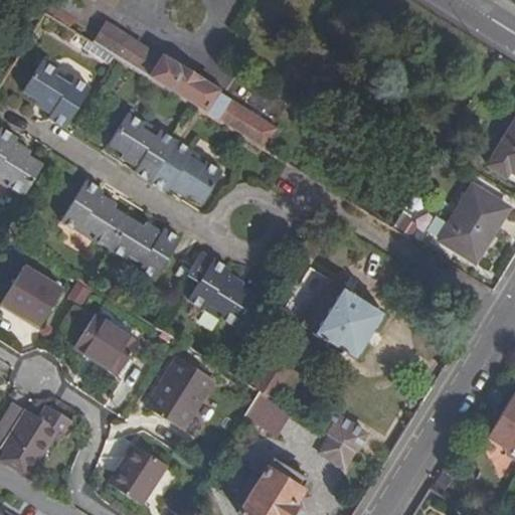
[(72,0),(51,0),(51,1),(49,0),(28,0),(27,2),(43,12),(69,28),(82,6),(72,0)]
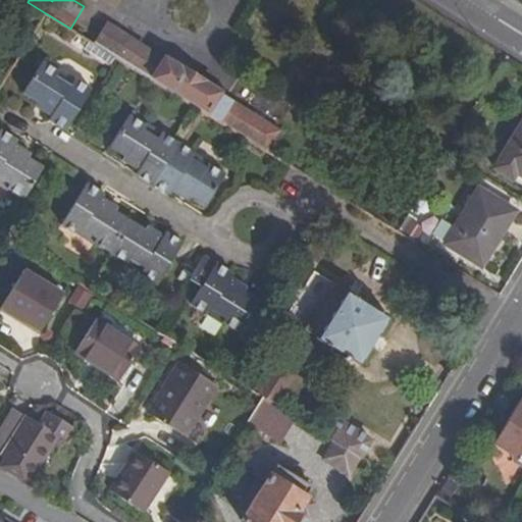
[(268,151),(280,131),(203,82),(203,81),(184,68),(184,69),(109,22),(96,44),(268,151)]
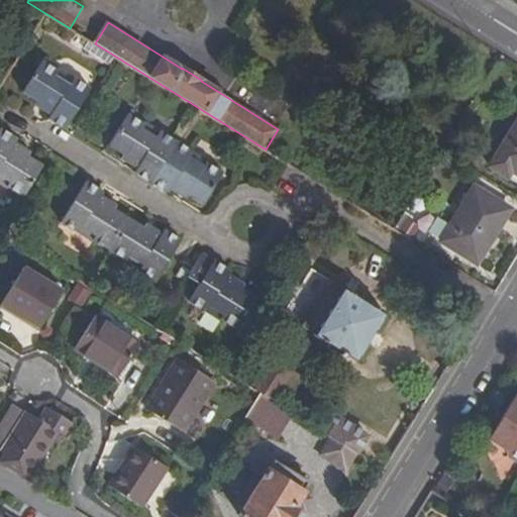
[(59,70),(42,60),(22,92),(52,111),(47,119),(66,130),(91,88),(59,68),(59,70)]
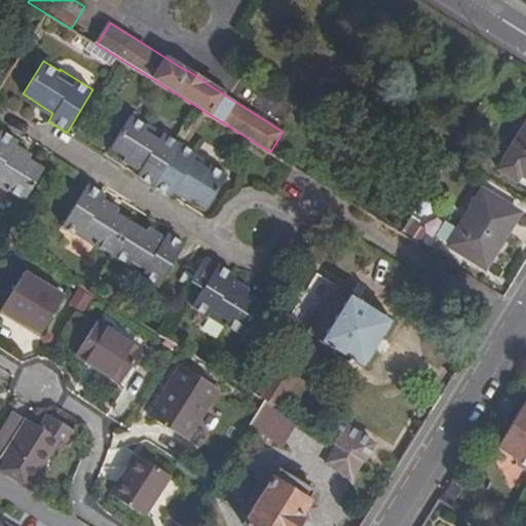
[(227,176),(211,165),(213,163),(147,122),(146,124),(129,114),(109,148),(141,167),(136,175),(171,197),(176,190),(207,209),(227,176)]
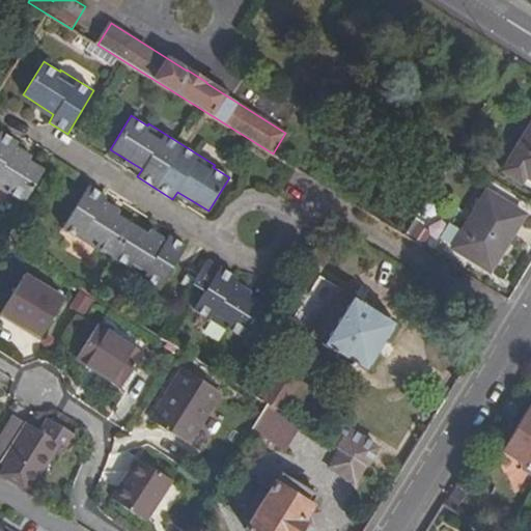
[(530,178),(530,118),(500,169),(518,180),(522,173),(530,178)]
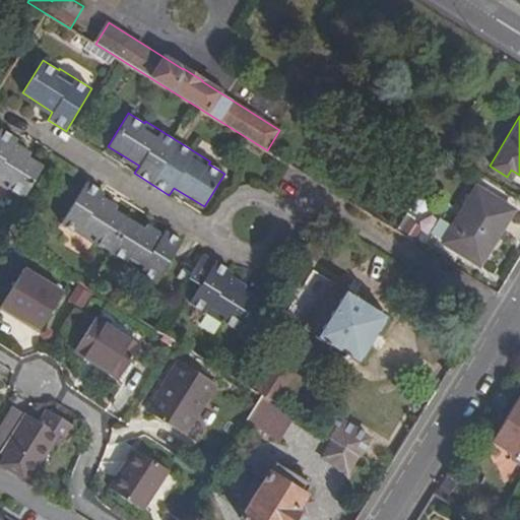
[(8,188),(24,197),(44,166),(12,147),(17,139),(0,128),(0,185),(7,190),(8,188)]
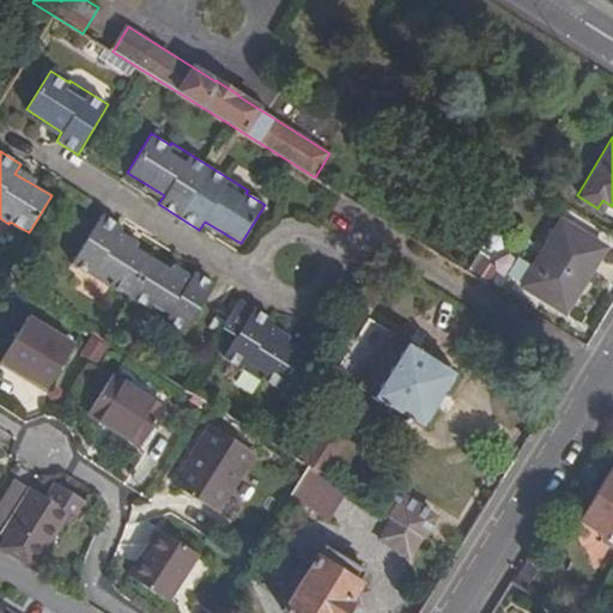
[(117,236),(123,226),(102,213),(72,263),(109,287),(110,285),(147,309),(146,311),(184,334),(214,284),(195,271),(189,279),(117,236)]
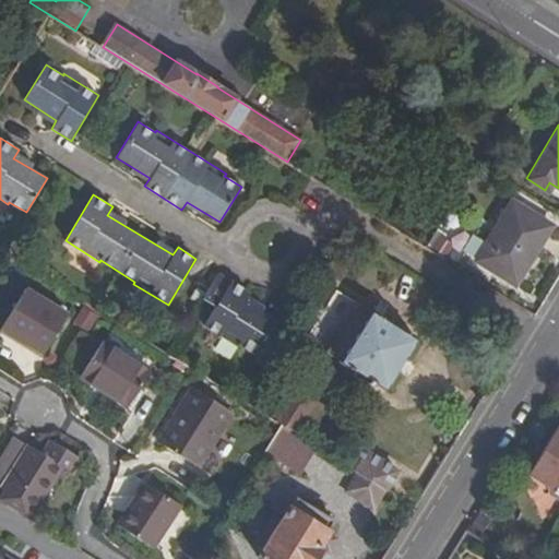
[(513,201),(476,260),(515,285),(552,226),(513,201)]
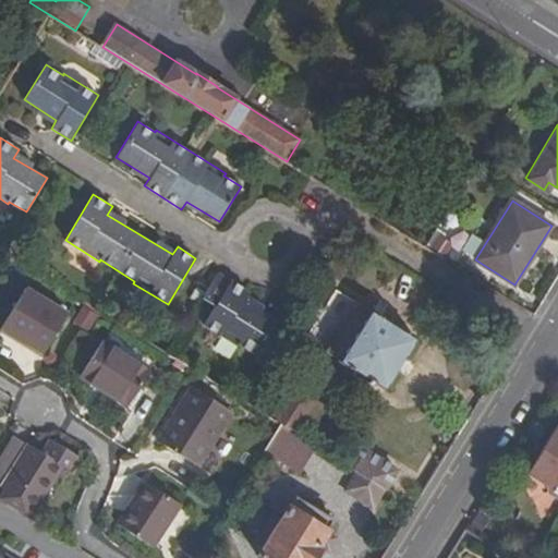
[(445,256),(452,244),(439,235),(432,247),(445,256)]
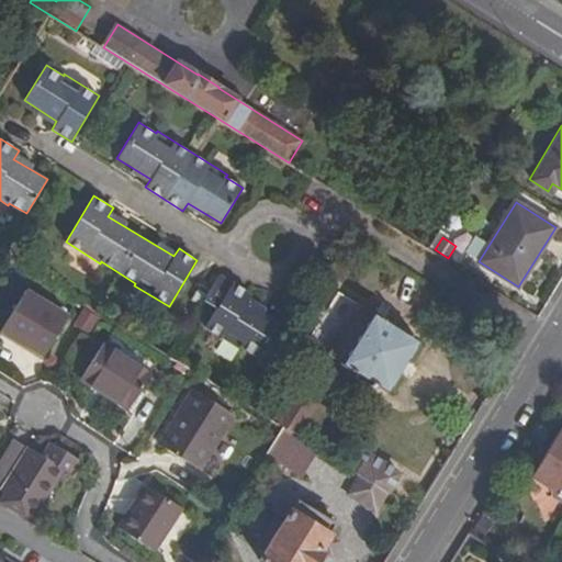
[(216,308),(204,328),(239,349),(240,347),(258,358),(279,323),(245,302),(250,294),(220,276),(203,301),(216,308)]
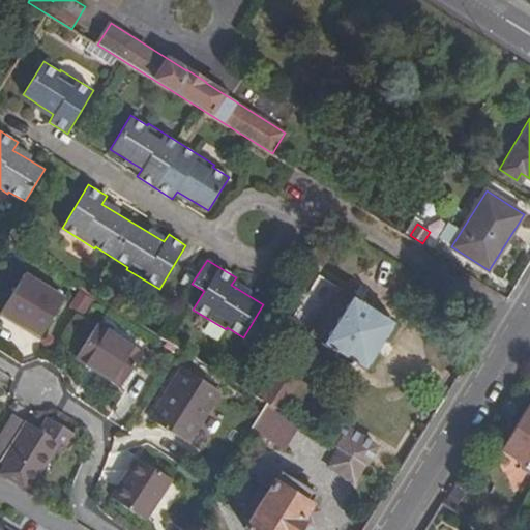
[(1,312),(40,336),(64,298),(24,272),(1,312)]
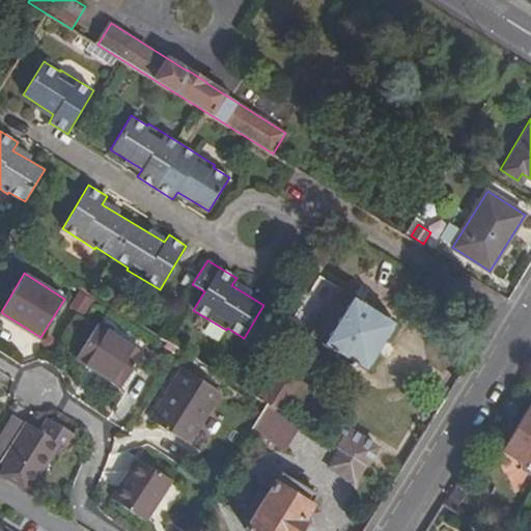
[(353,297),(352,298),(338,288),(309,334),(324,343),(366,370),(396,324),(353,297)]
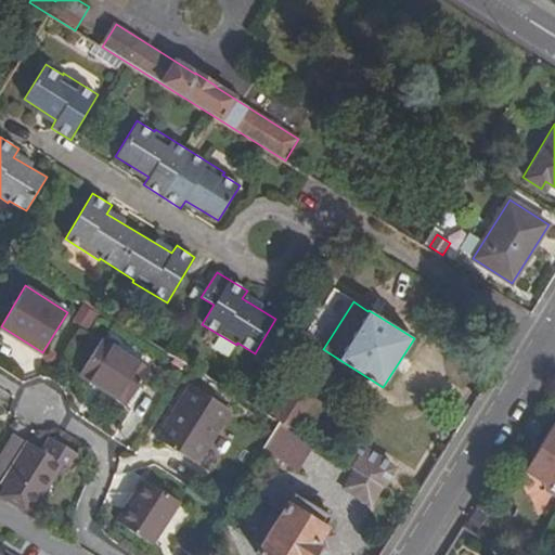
[(79,374),(127,404),(149,368),(102,338),(79,374)]
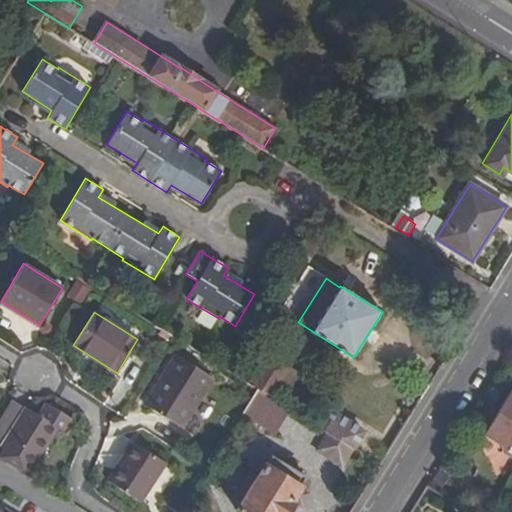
[(214,379),(175,354),(143,404),(183,429),(214,379)]
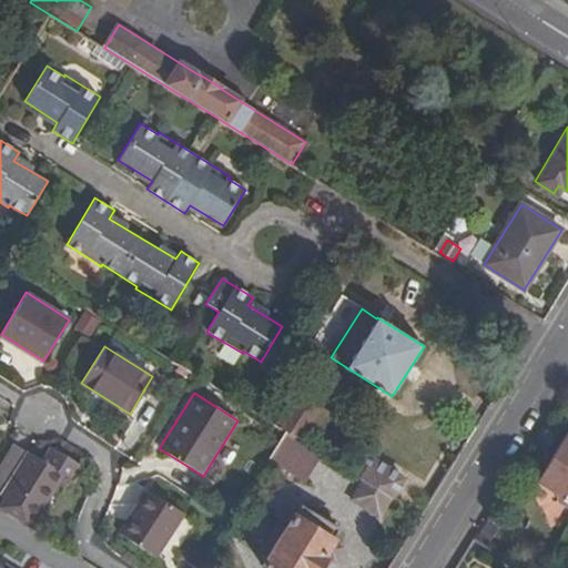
[(286,418),(280,428),(285,432),(298,440),(315,413),(296,401),(286,418)]
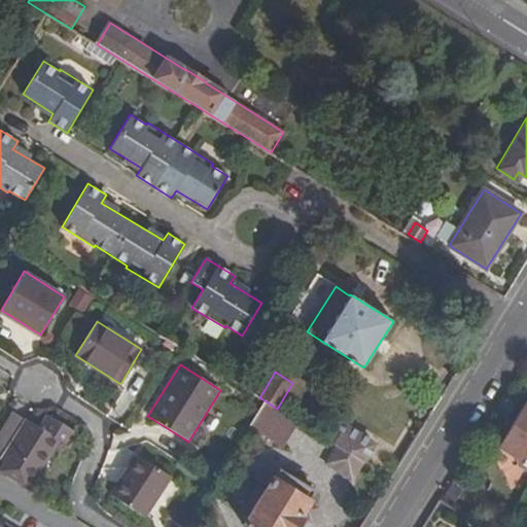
[(239,385),(259,397),(266,388),(245,376),(239,385)]
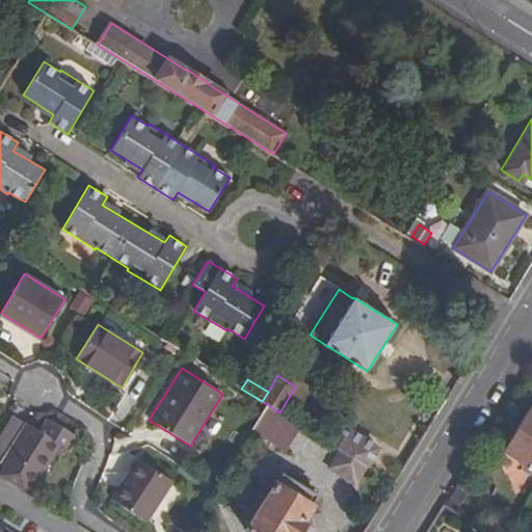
[(280,413),(267,404),(254,426),(285,446),(298,424),(280,413)]
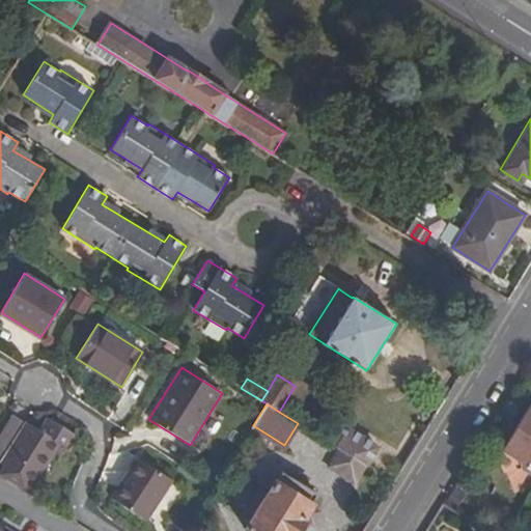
[(530,471),(530,403),(502,450),(524,463),(526,469),(530,471)]
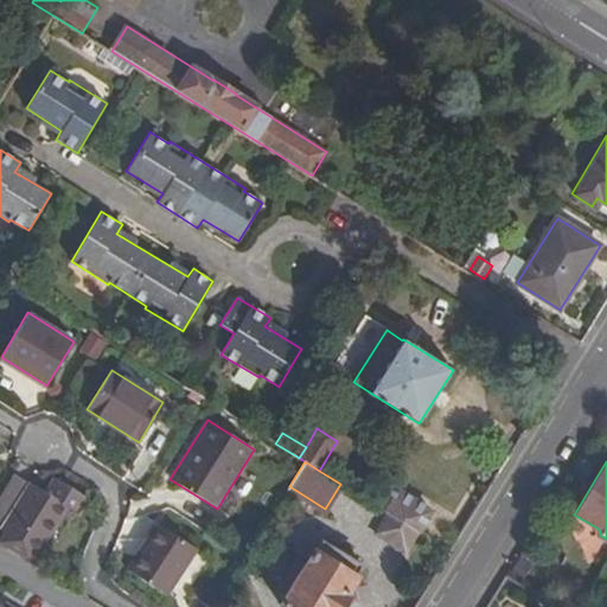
[(13,475),(11,479),(26,490),(30,485),(13,475)]
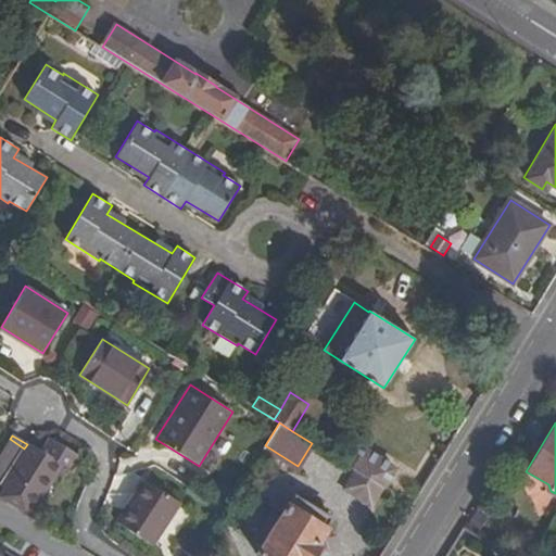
[(24,449),(10,439),(0,454),(0,483),(2,485),(10,475),(42,495),(61,466),(70,471),(79,456),(50,438),(41,453),(27,444),(24,449)]
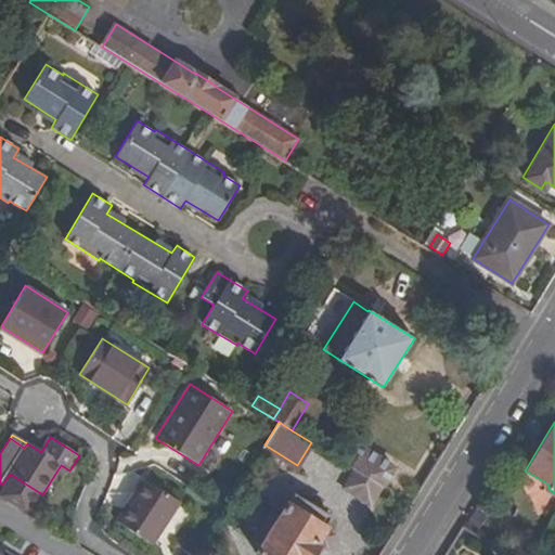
[(353,468),(384,486),(395,468),(363,449),(362,450),(353,444),(347,454),(352,456),(347,464),(353,468)]
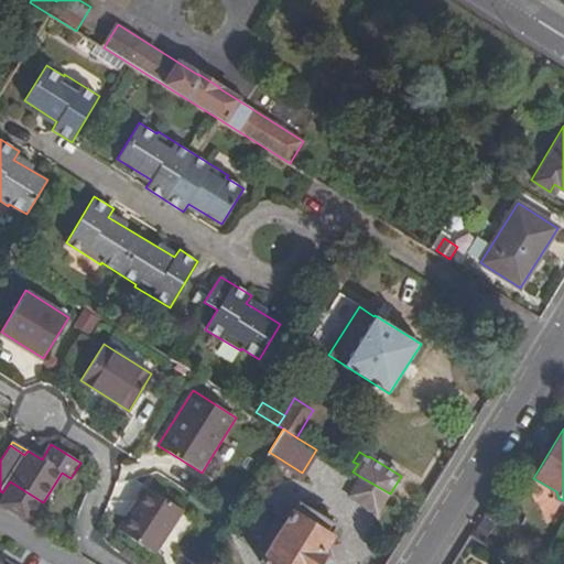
[(391,496),(390,494),(359,476),(346,497),(377,518),(391,496)]
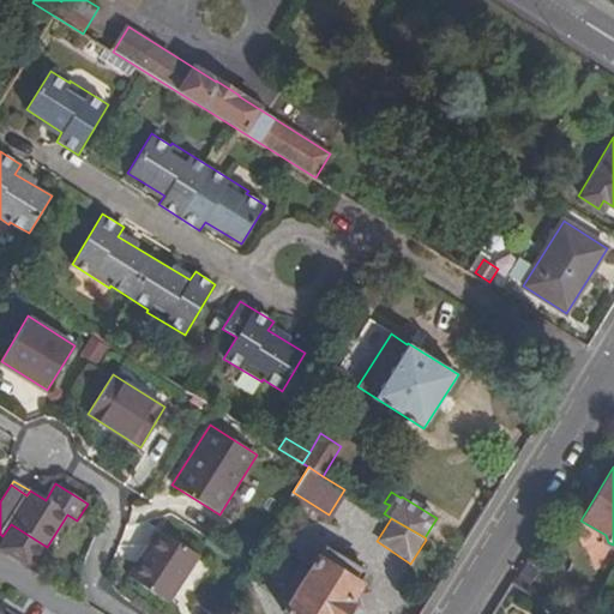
[(199,555),(160,529),(127,576),(168,603),(199,555)]
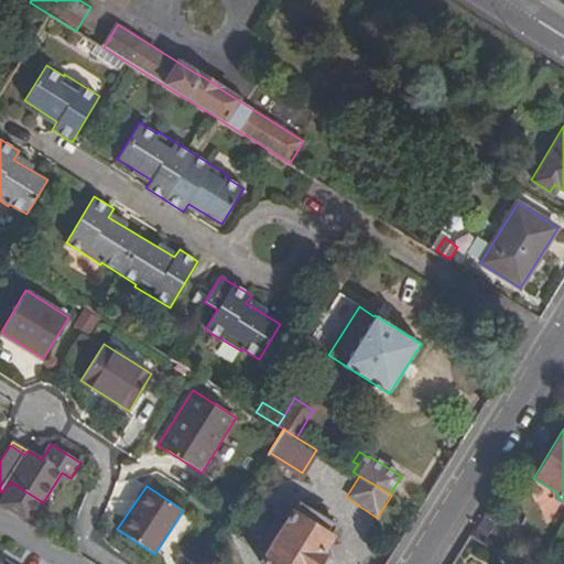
[(328,518),(320,512),(318,514),(295,500),(281,524),(271,519),(255,546),(263,552),(258,562),(261,563),(320,563),(327,552),(329,549),(334,542),(336,540),(335,539),(340,529),(327,520),(328,518)]
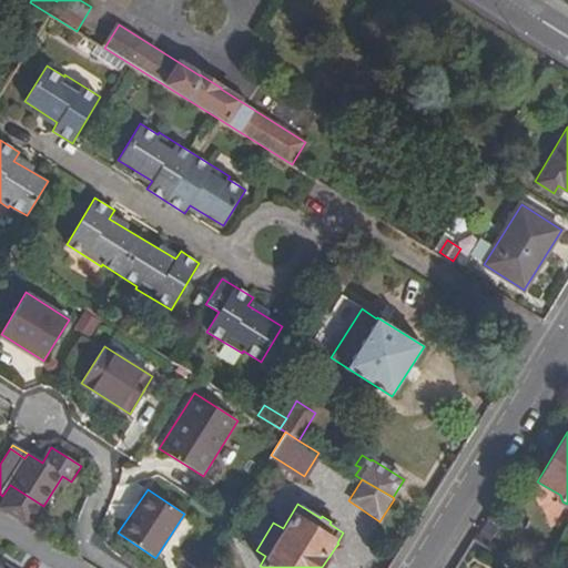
[(325,511),(322,516),(331,521),(333,516),(325,511)]
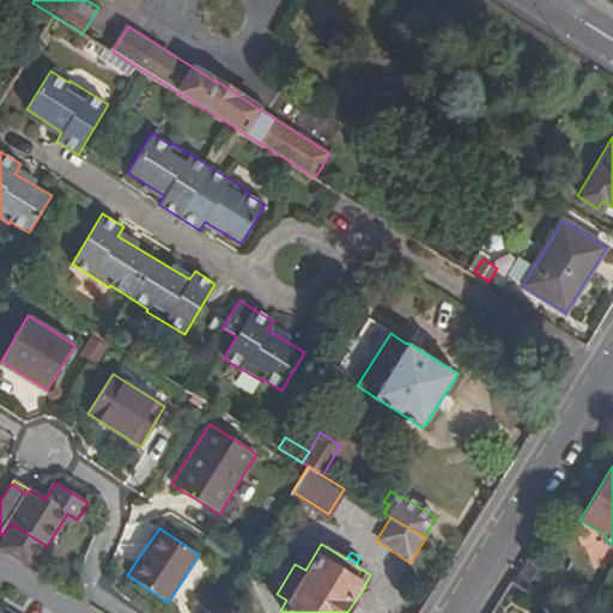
[(368,593),(363,589),(358,596),(356,600),(362,604),(368,593)]
